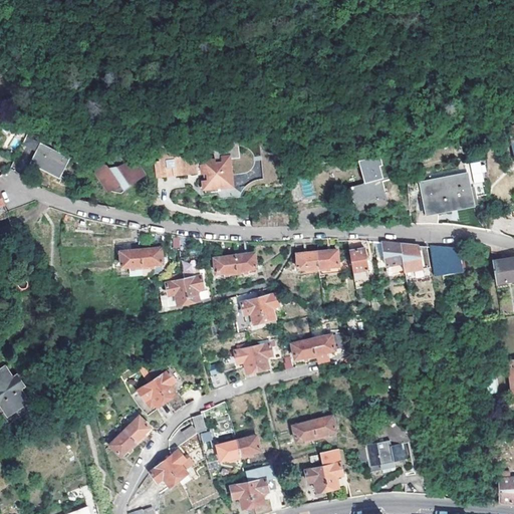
[(26,137),(22,145),(35,151),(39,142),(26,137)]
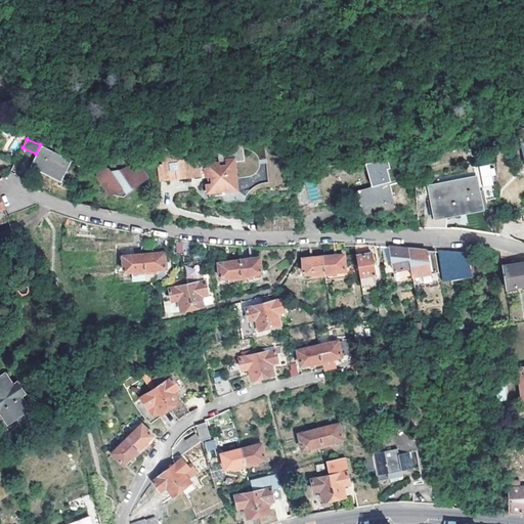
[(40,146),(32,165),(62,179),(71,161),(40,146)]
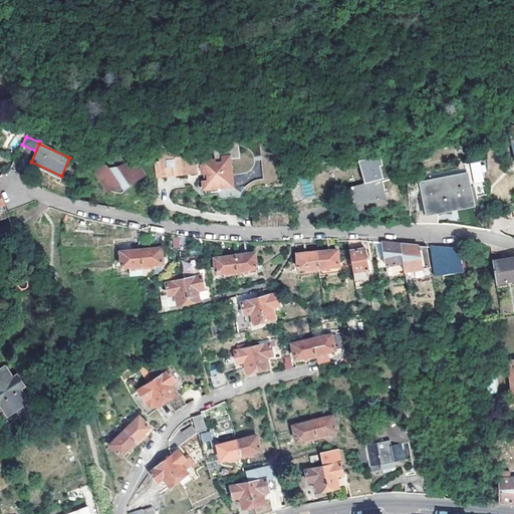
[(158,165),(157,177),(174,177),(175,174),(198,175),(198,174),(202,174),(202,188),(198,191),(206,198),(214,198),(214,193),(227,192),(225,167),(236,166),(234,147),(211,148),(211,157),(200,158),(199,153),(186,154),(186,161),(178,161),(178,159),(179,150),(163,149),(162,162),(159,162),(158,165)]
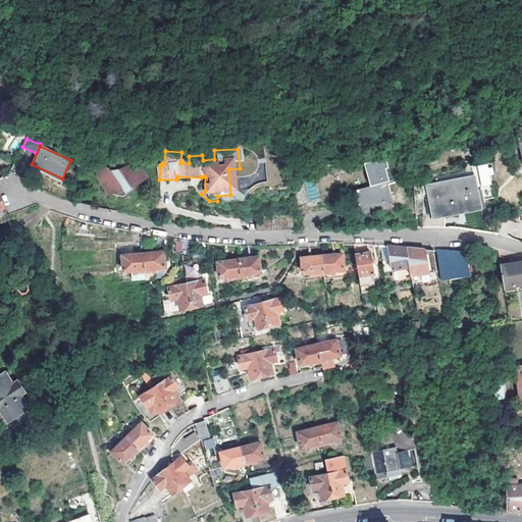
[(112,194),(124,196),(134,189),(133,187),(149,177),(138,160),(119,168),(111,170),(109,167),(102,165),(98,168),(96,175),(110,195),(112,194)]
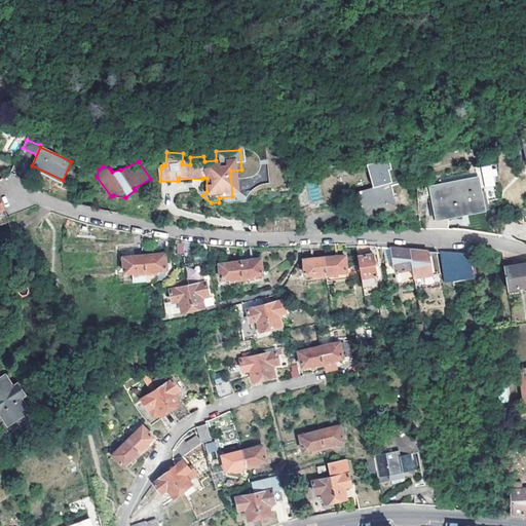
[(393,173),(390,162),(368,167),(374,192),(359,195),(362,208),(397,198),(392,186),(393,186),(390,173),(393,173)]
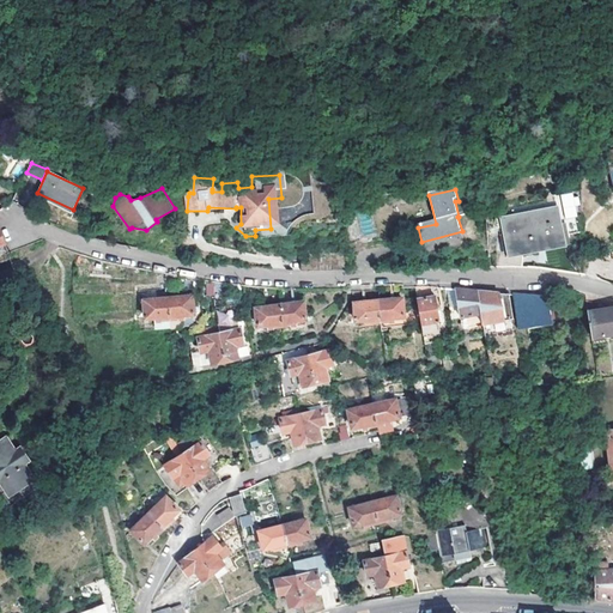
[(577,192),(562,193),(564,218),(580,217),(577,192)]
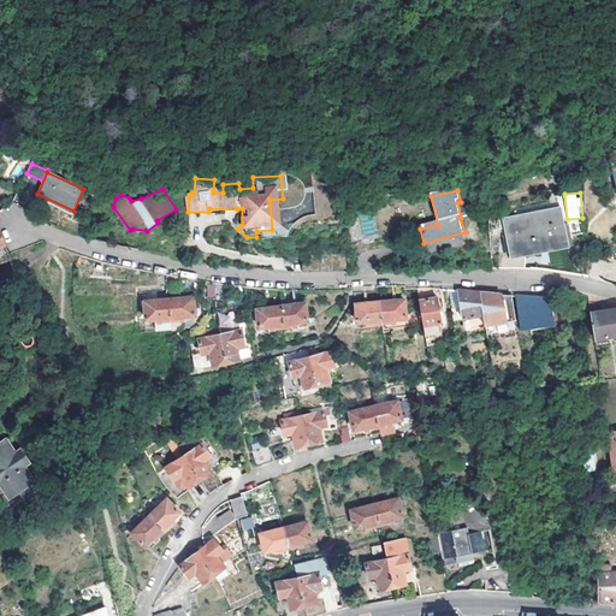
[(37,194),(36,196),(72,214),(73,211),(37,194)]
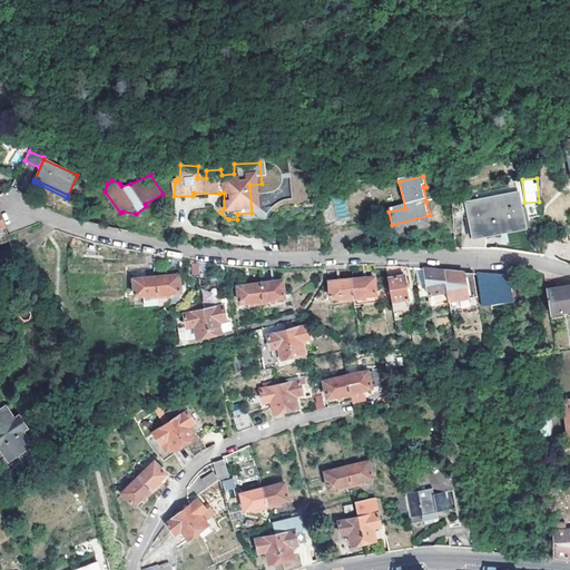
[(488,226),(528,219),(542,217),(541,205),(521,208),(519,194),(483,199),(488,226)]
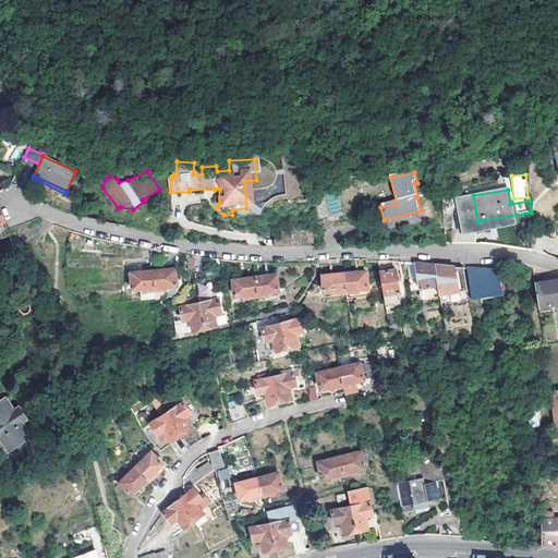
[(338,193),(327,194),(329,213),(340,211),(338,193)]
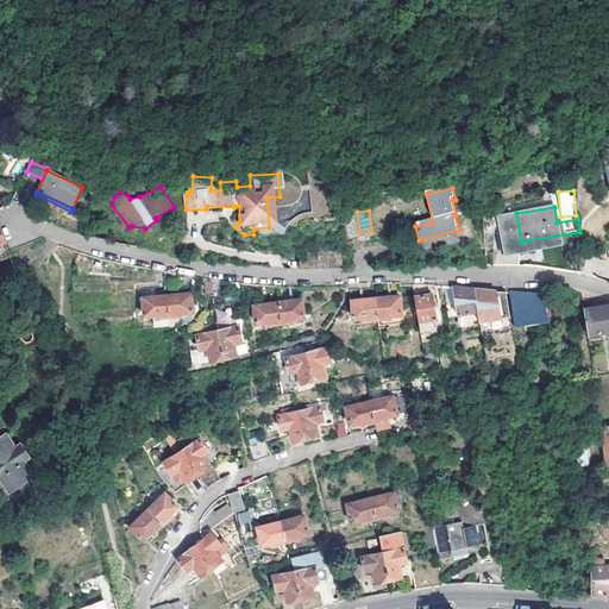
[(495,218),(502,251),(503,256),(521,252),(565,245),(564,234),(521,242),(516,213),(495,218)]
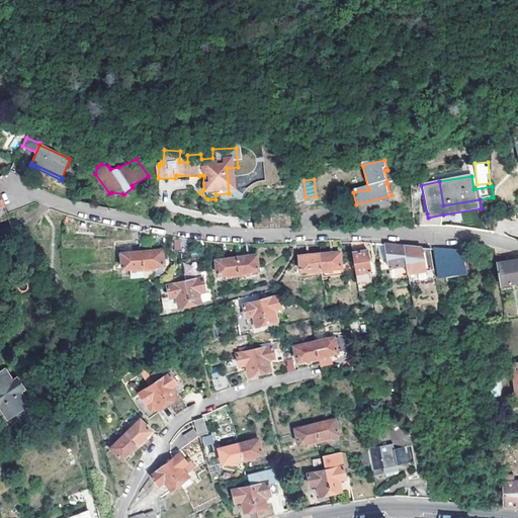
[(6,211),(0,213),(0,225),(10,221),(6,211)]
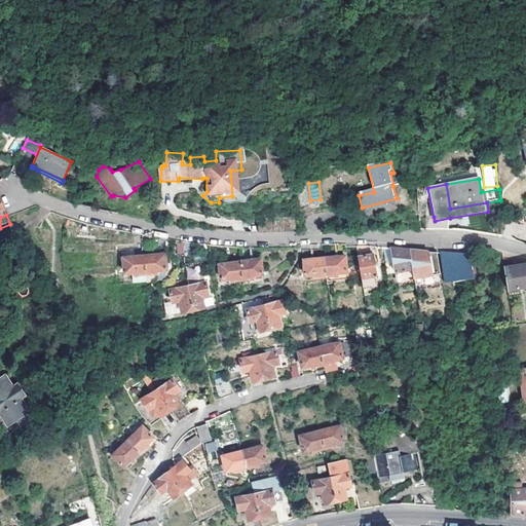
[(427,217),(428,230),(448,229),(450,230),(450,218),(435,221),(434,217),(427,217)]
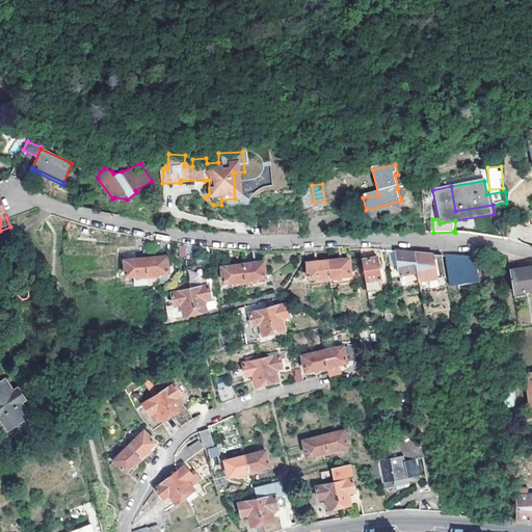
[(65,220),(64,241),(74,241),(74,236),(80,236),(81,225),(65,220)]
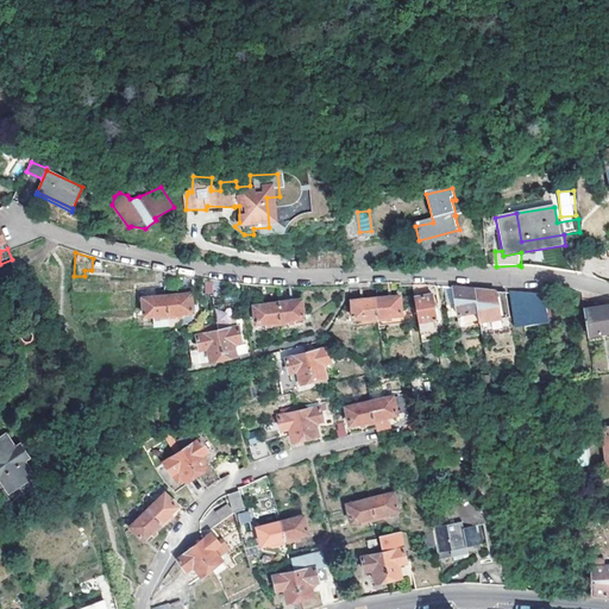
[(452,289),(443,289),(449,313),(454,312),(456,315),(477,312),(473,290),(464,289),(452,288),(452,289)]
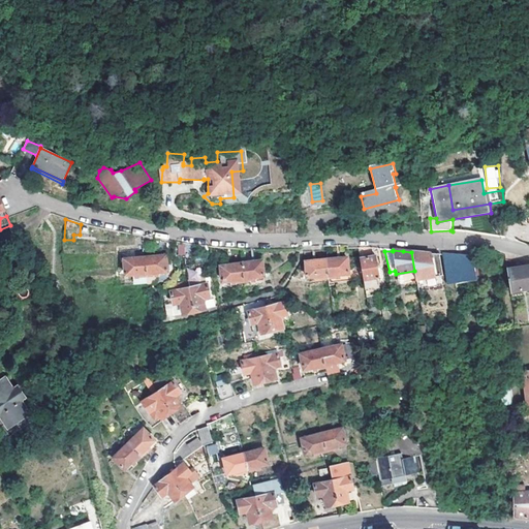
[(414,271),(415,280),(442,275),(439,256),(431,255),(430,253),(411,252),(414,271)]
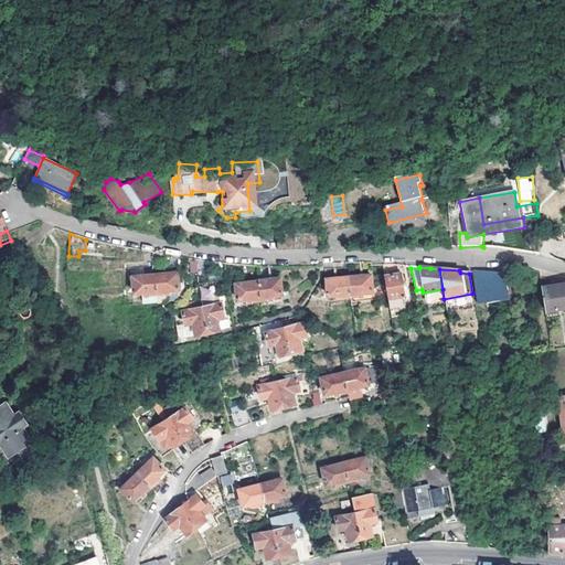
[(158,302),(169,301),(168,294),(164,294),(164,290),(169,290),(178,289),(177,273),(155,275),(157,295),(158,302)]
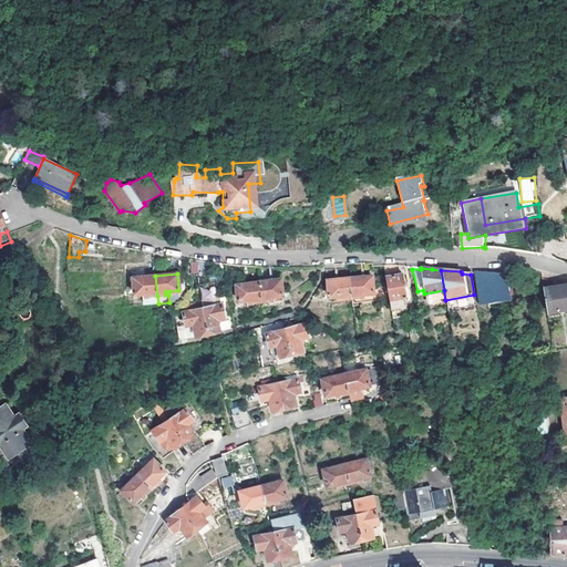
[(474,274),(480,302),(507,298),(503,275),(493,275),(474,274)]
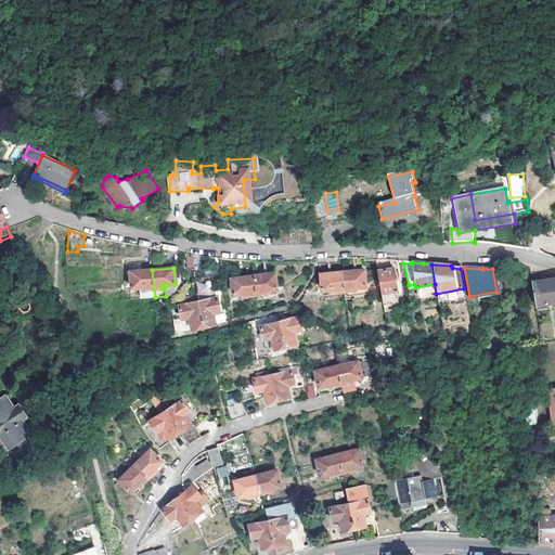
[(392,269),(377,272),(382,294),(397,292),(396,285),(398,284),(398,281),(395,281),(392,269)]
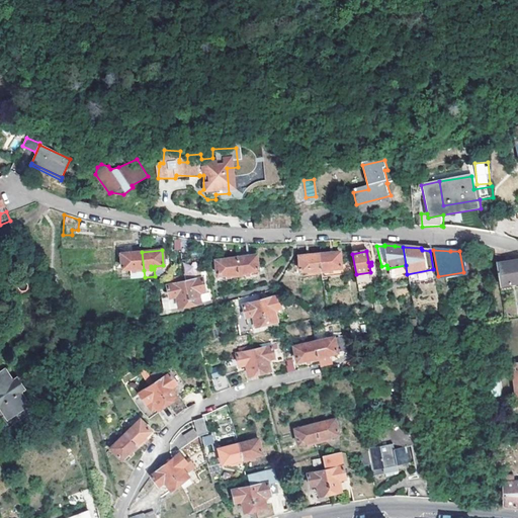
[(142,252),(120,254),(122,269),(132,268),(136,268),(136,271),(144,270),(142,252)]
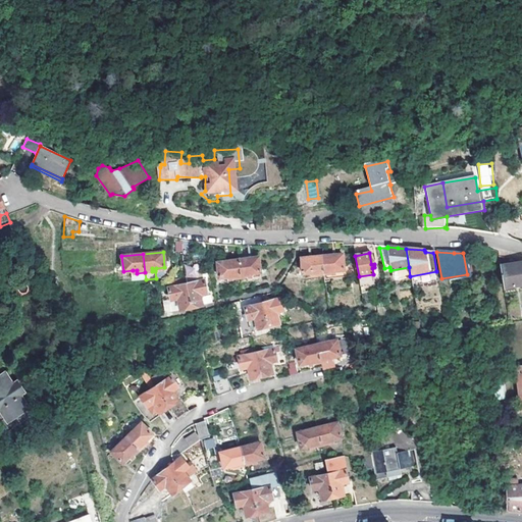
[(258,256),(239,259),(241,276),(249,275),(248,272),(253,272),(260,271),(258,256)]
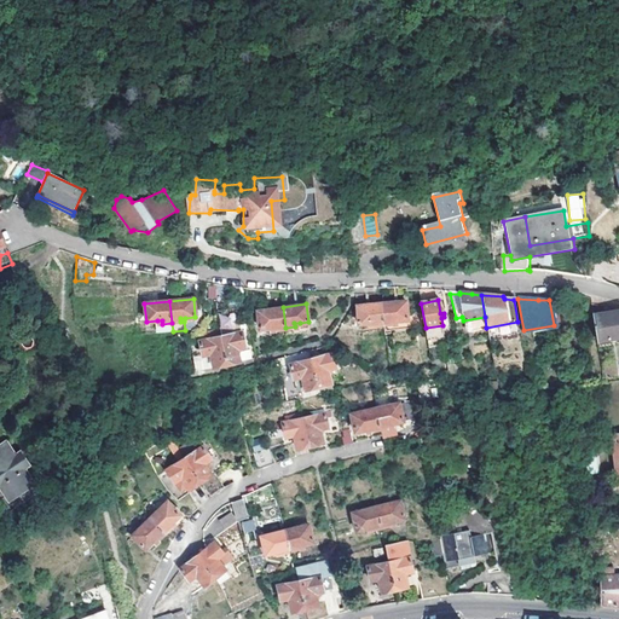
[(397,325),(397,320),(408,320),(405,304),(382,305),(381,305),(383,325),(392,325),(397,325)]
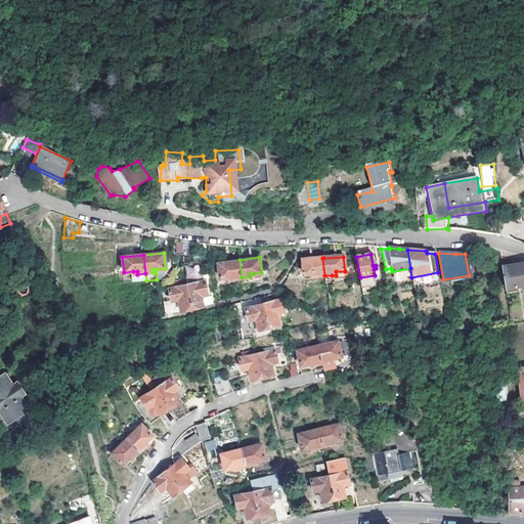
[(324,275),(322,258),(302,259),(303,274),(312,273),(316,273),(316,276),(324,275)]
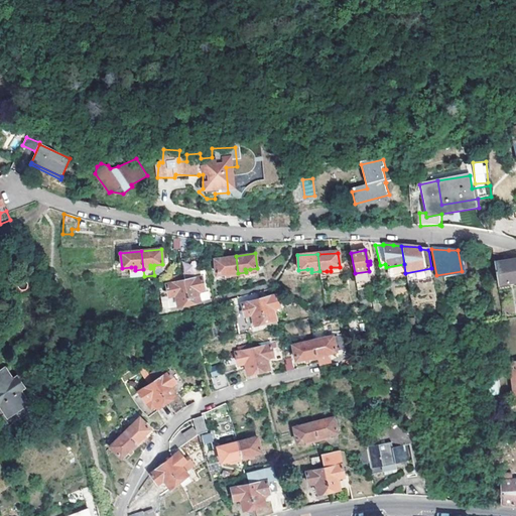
[(230,271),(231,274),(238,273),(236,256),(215,259),(217,273),(226,272),(230,271)]
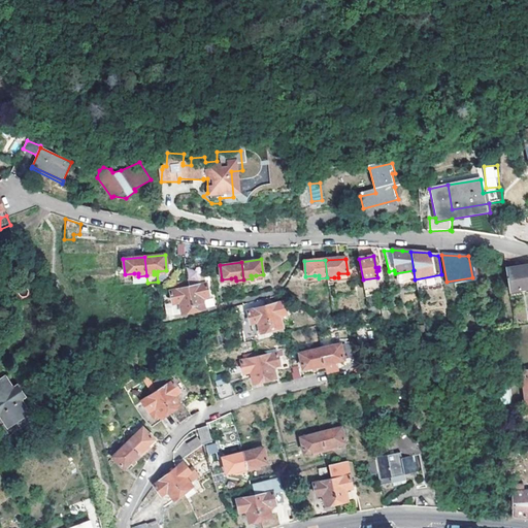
[(527,266),(519,268),(505,270),(509,293),(527,290),(527,266)]
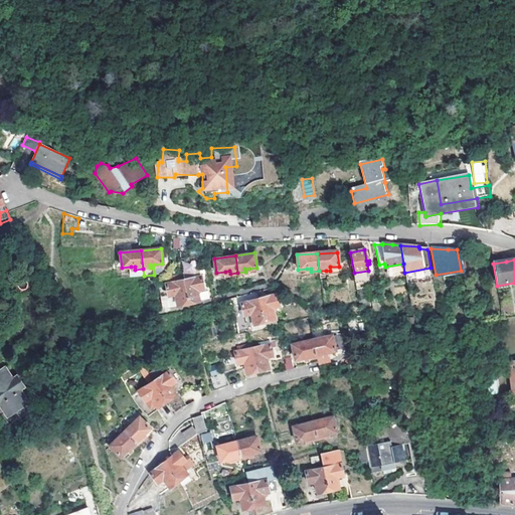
[(183,275),(183,281),(201,277),(199,271),(183,275)]
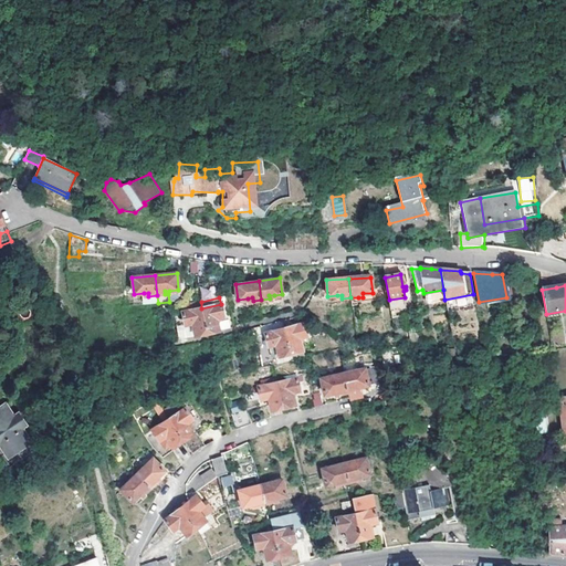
[(185,305),(186,312),(201,308),(201,302),(185,305)]
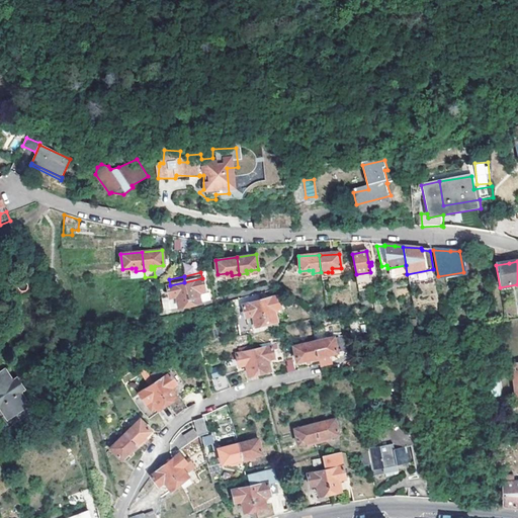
[(202,278),(184,282),(189,304),(196,303),(199,301),(198,295),(198,294),(200,292),(204,290),(202,278)]
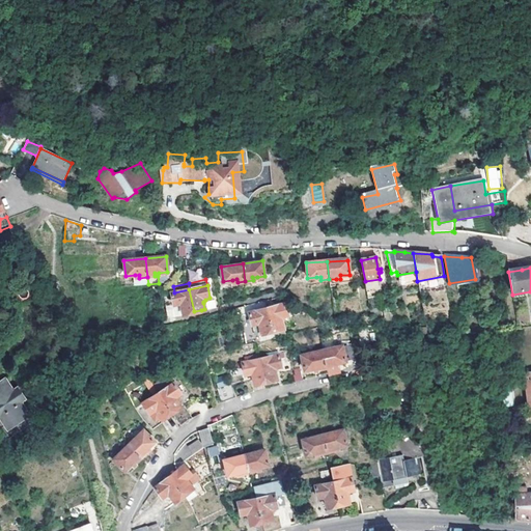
[(189,289),(174,292),(171,294),(174,306),(179,305),(182,307),(183,314),(187,313),(194,311),(189,289)]
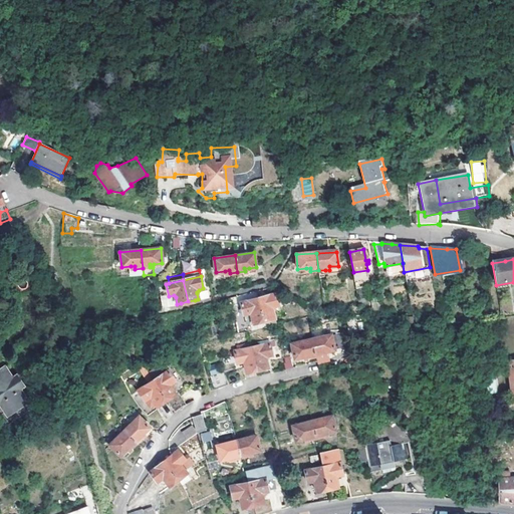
[(198,299),(209,297),(208,291),(197,293),(198,299)]
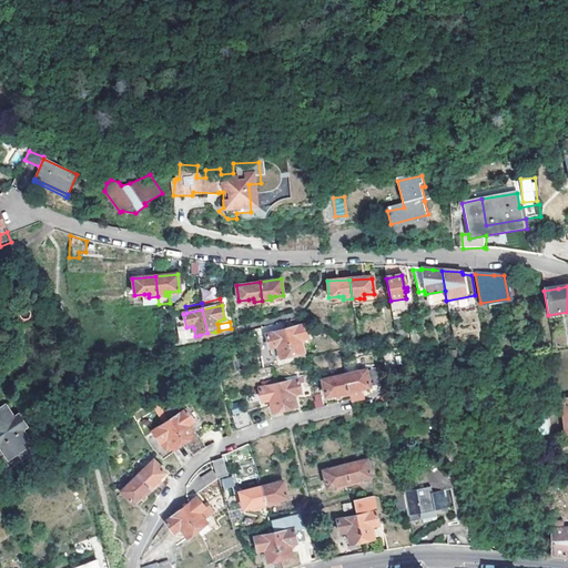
[(304,325),(285,330),(292,355),(303,352),(301,342),(302,338),(307,337),(304,325)]
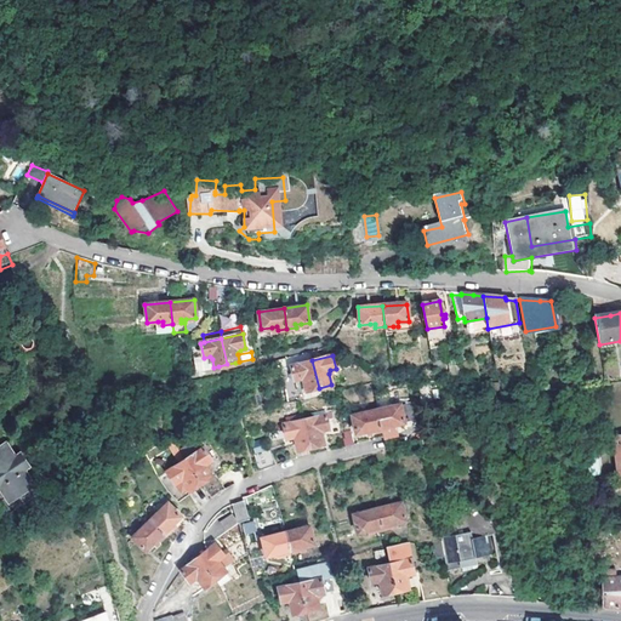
[(197,371),(214,368),(212,359),(210,357),(204,358),(194,360),(197,371)]
